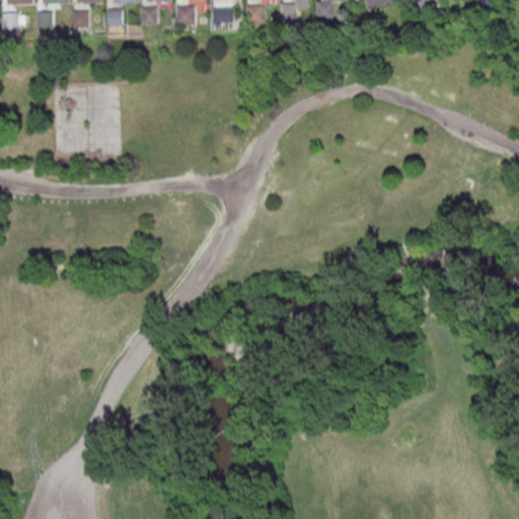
[(290,0),(290,8),(312,8),(311,0),(290,0)]
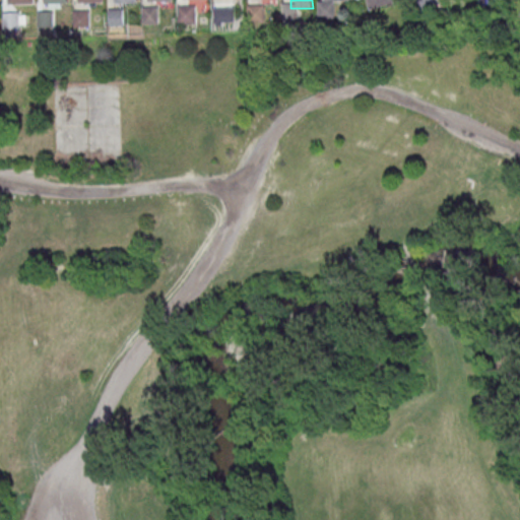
[(349,1),(348,0),(321,0),(321,17),(336,17),(336,1),(349,1)]
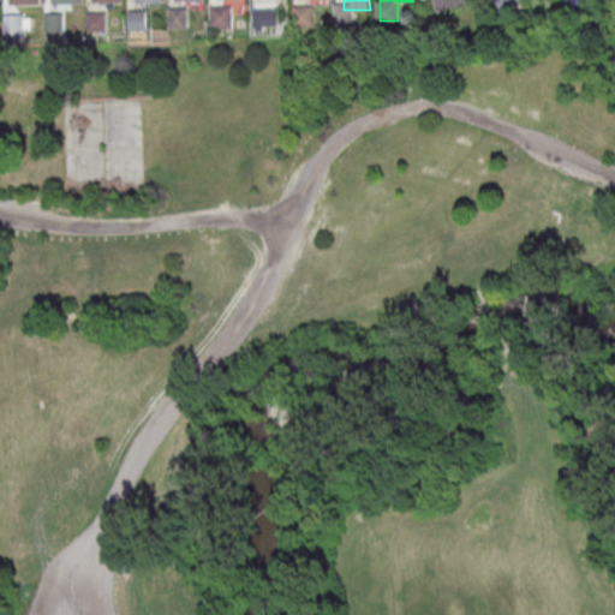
[(433,0),(439,12),(472,0),(471,0),(433,0)]
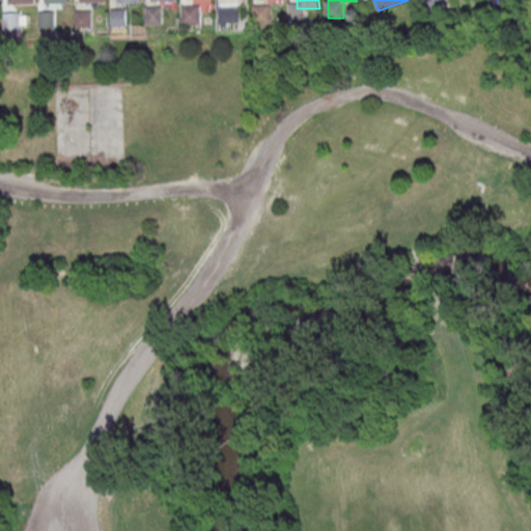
[(163,6),(145,6),(145,25),(163,25),(163,6)]
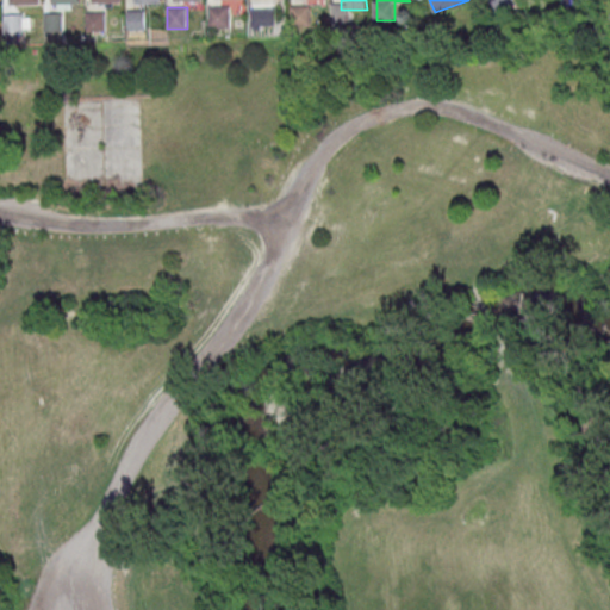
[(206,29),(229,29),(229,7),(206,7),(206,29)]
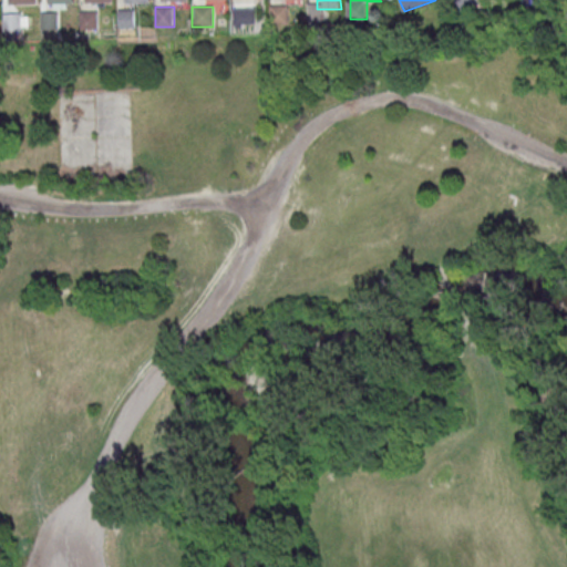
[(136,10),(119,10),(119,29),(136,29),(136,10)]
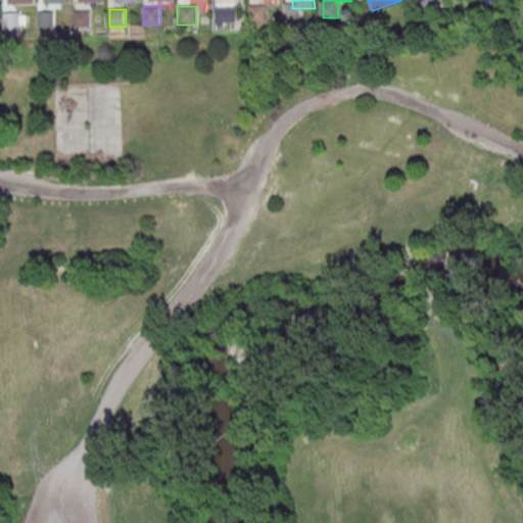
[(90,28),(90,10),(74,10),(74,28),(90,28)]
